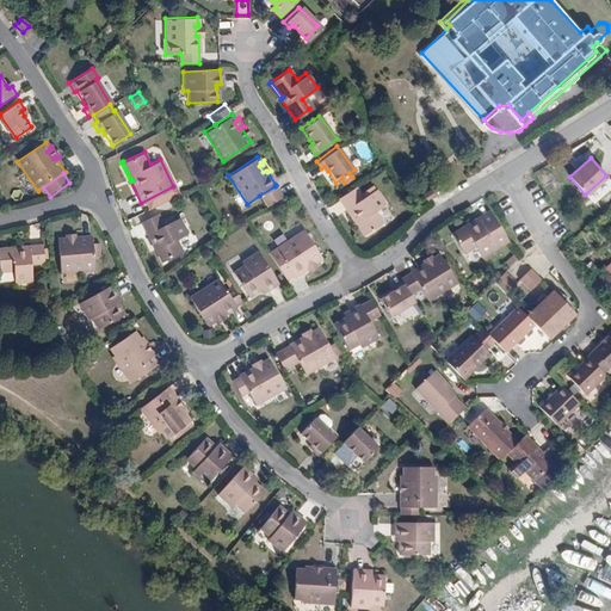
[(275,186),(259,196),(266,205),(281,196),(275,186)]
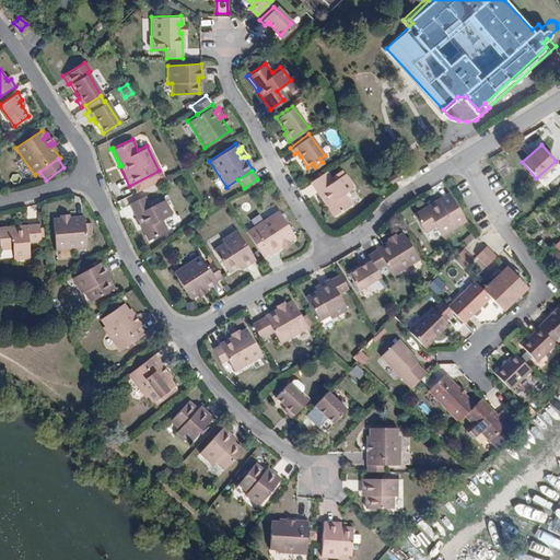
[(325,199),(334,213),(350,202),(343,193),(352,186),(342,171),(328,181),(322,171),(308,181),(322,200),(325,199)]
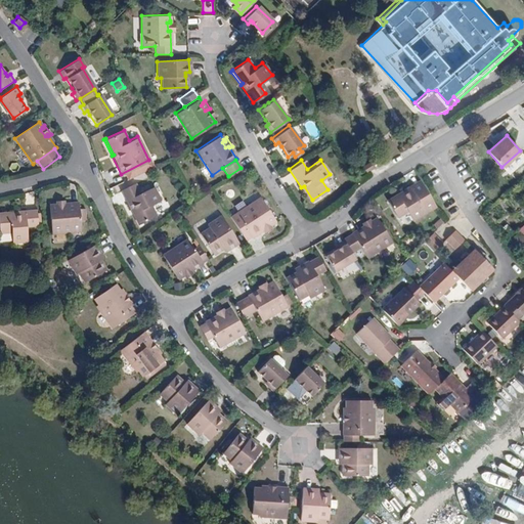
[(364,168),(367,173),(375,169),(375,168),(378,166),(377,164),(373,166),(372,164),(364,168)]
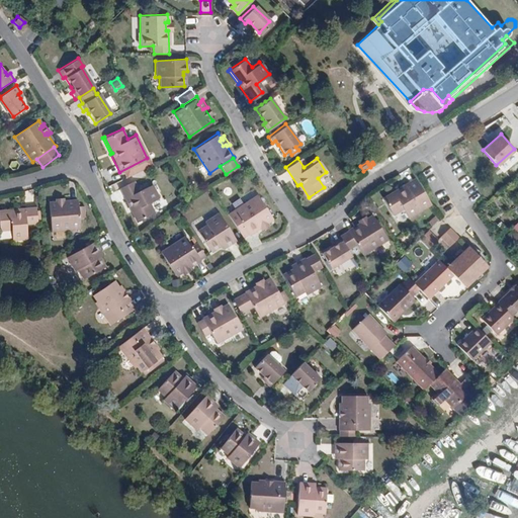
[(397,191),(383,199),(392,214),(402,208),(407,218),(430,202),(414,177),(395,189),(397,191)]
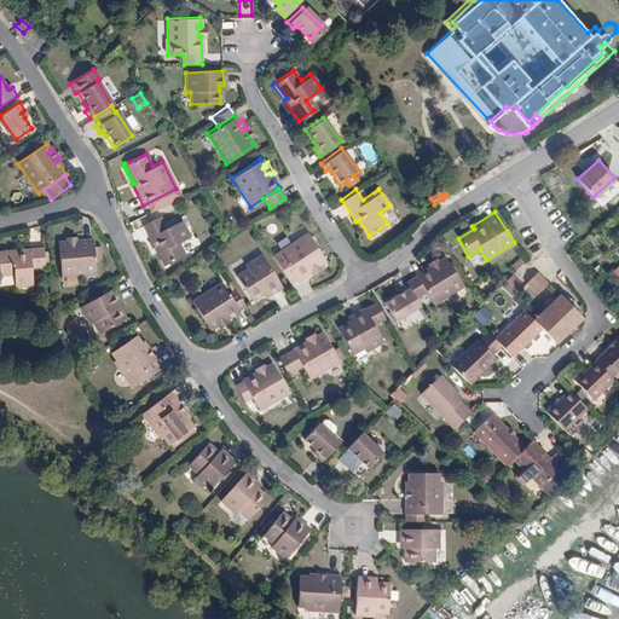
[(152,244),(155,243),(166,261),(184,252),(178,241),(189,235),(180,217),(163,225),(158,214),(142,223),(152,244)]
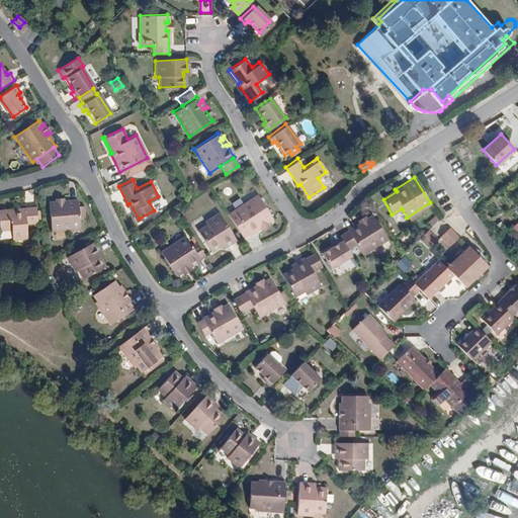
[(307,198),(309,197),(300,184),(297,185),(307,198)]
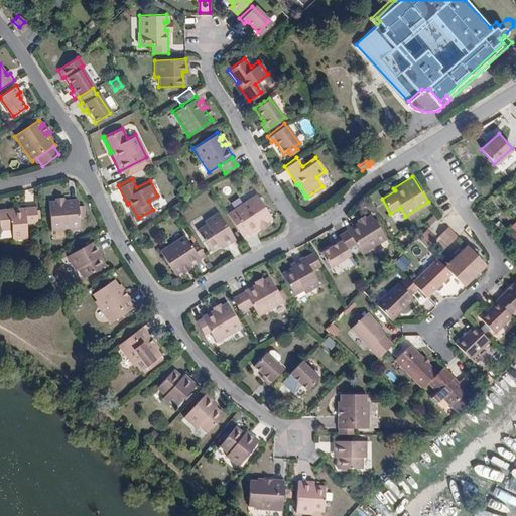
[(380,197),(382,199),(395,190),(393,188),(380,197)]
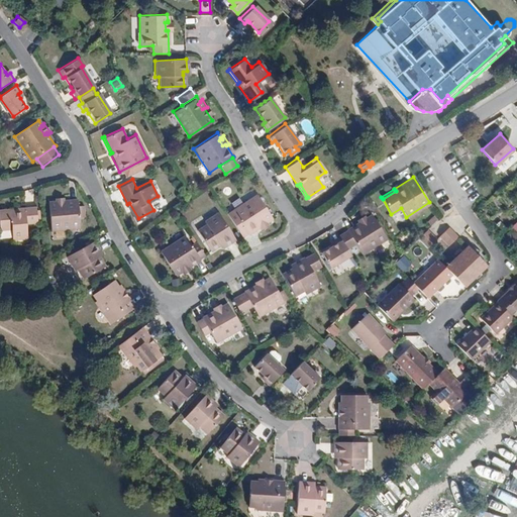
[(245,233),(257,225),(260,224),(259,222),(263,220),(264,221),(265,220),(266,220),(271,217),(255,193),(230,209),(237,220),(245,232),(245,233)]
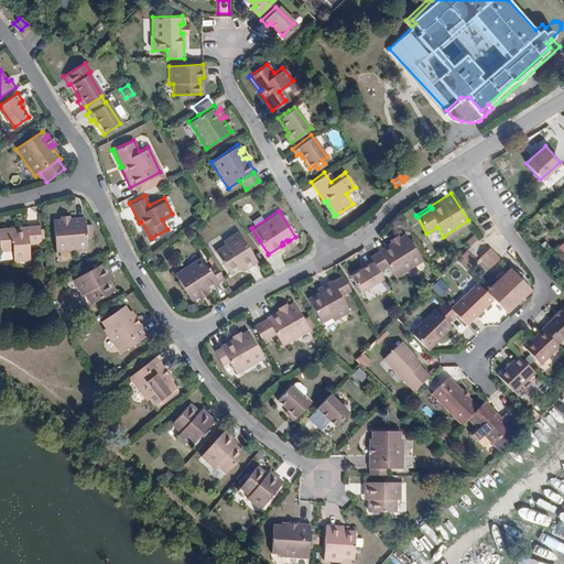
[(63,219),(61,219),(53,220),(55,250),(86,247),(86,237),(85,234),(89,234),(89,224),(85,224),(84,218),(69,218),(68,218),(69,221),(63,221),(63,219)]
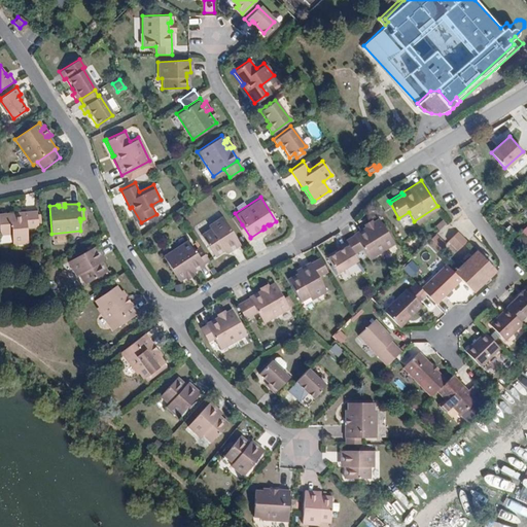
[(138,223),(141,222),(132,207),(130,208),(138,223)]
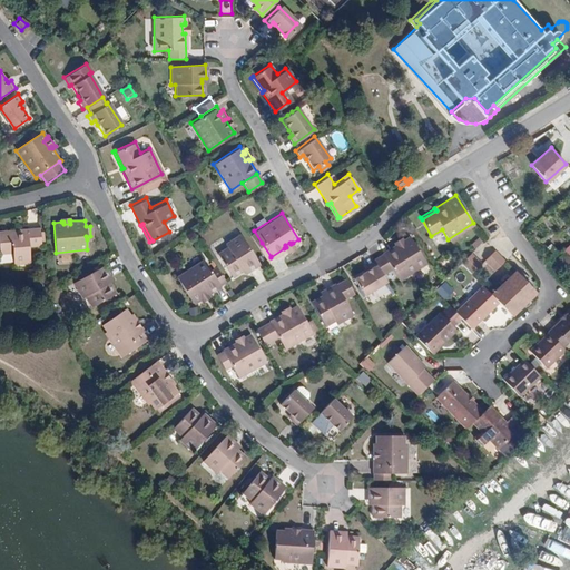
[(17,227),(17,229),(0,231),(0,252),(12,252),(13,263),(30,262),(29,245),(41,243),(40,238),(39,229),(39,226),(17,227)]
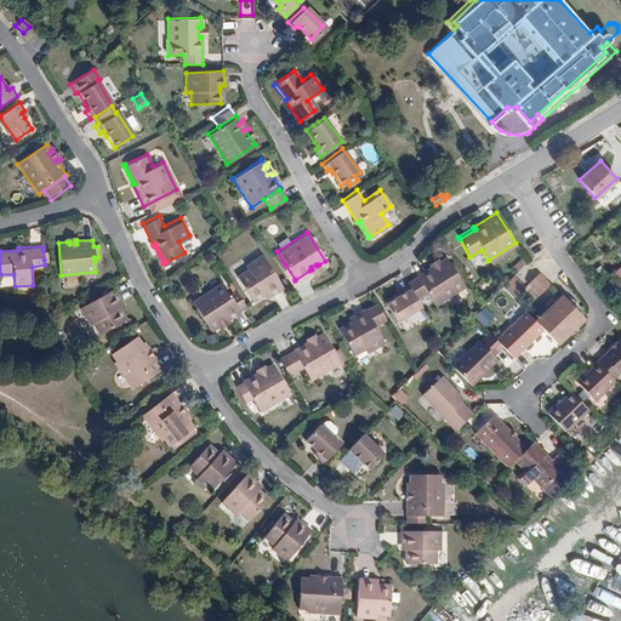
[(263,291),(268,289),(271,294),(281,288),(260,255),(245,265),(246,268),(237,275),(252,298),(263,291)]
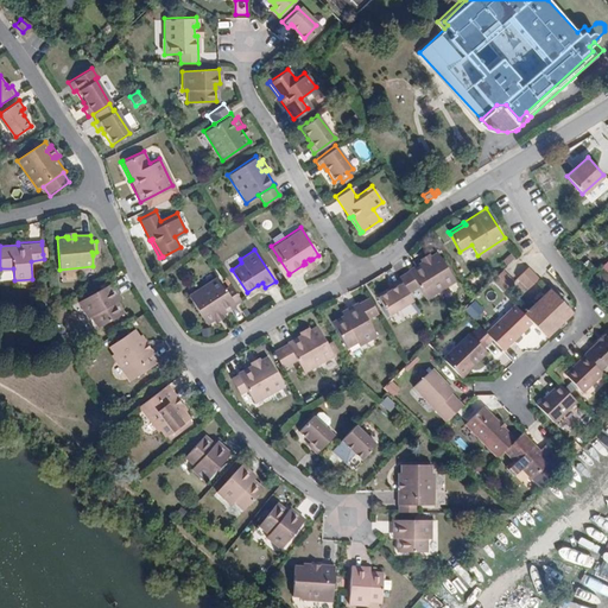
[(428,257),(426,257),(428,259),(422,263),(420,261),(419,261),(407,268),(409,271),(417,285),(425,298),(455,279),(436,251),(428,257)]
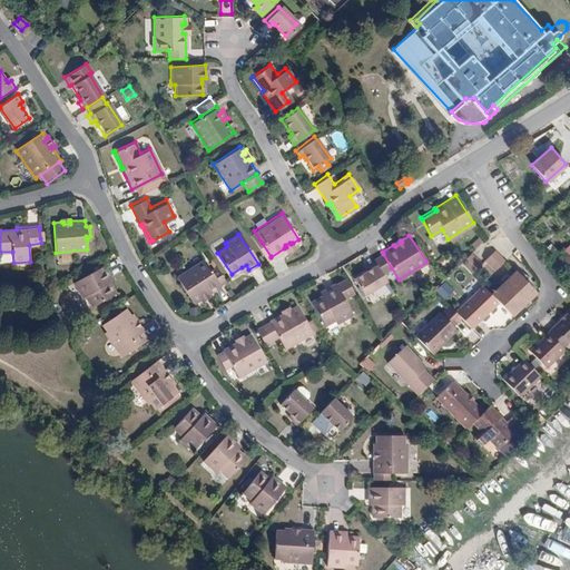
[(401,243),(400,241),(401,241),(400,237),(391,242),(393,245),(394,245),(395,246),(401,243)]
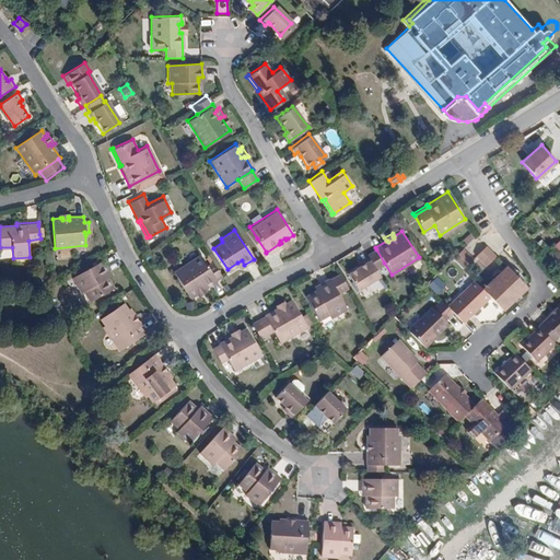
[(266,252),(257,238),(252,242),(260,256),(266,252)]
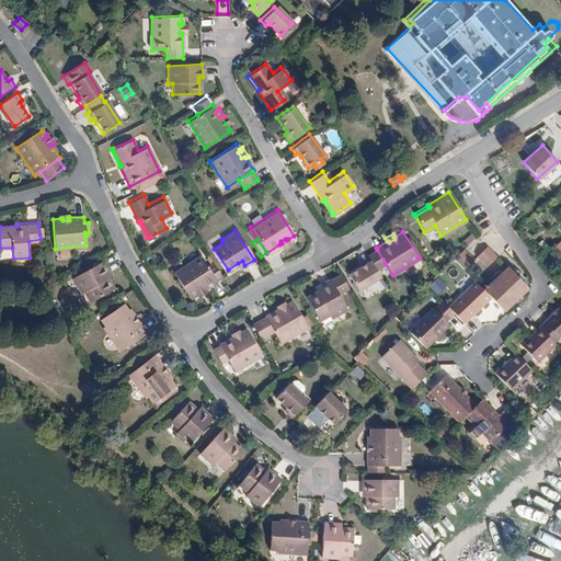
[(285,239),(281,241),(282,243),(279,244),(282,248),(290,242),(288,239),(287,239),(286,240),(285,239)]
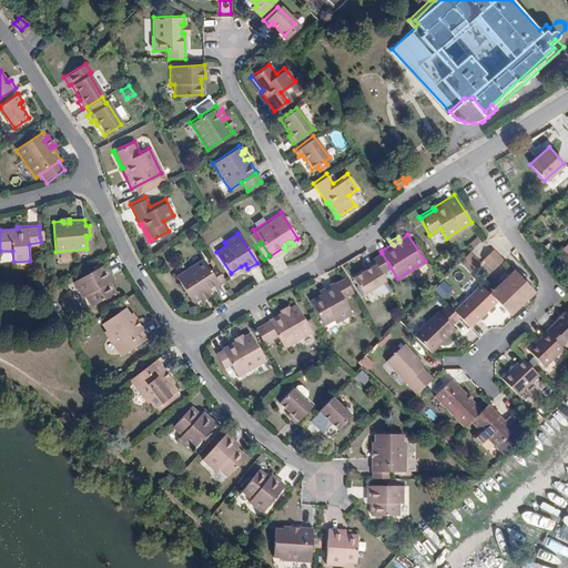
[(550,243),(545,249),(554,257),(559,252),(550,243)]
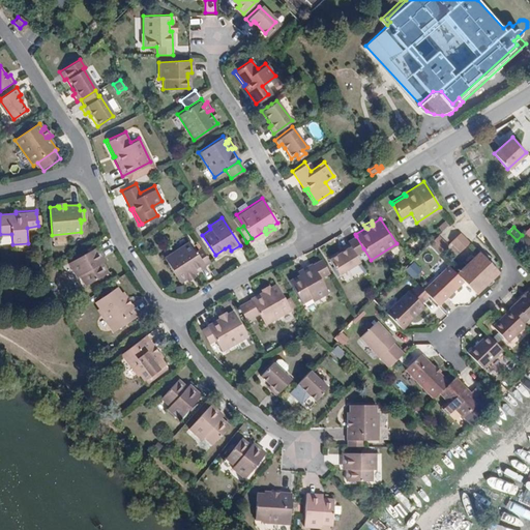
[(461,253),(470,242),(461,233),(450,242),(461,253)]
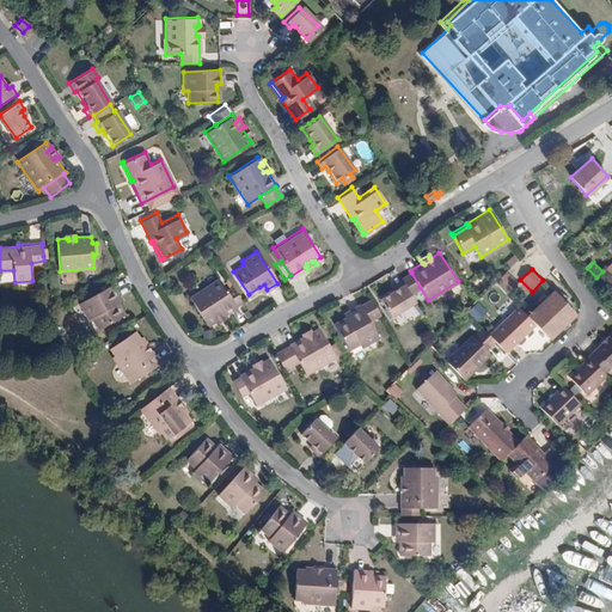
[(611,276),(607,270),(600,276),(610,287),(611,285),(611,276)]
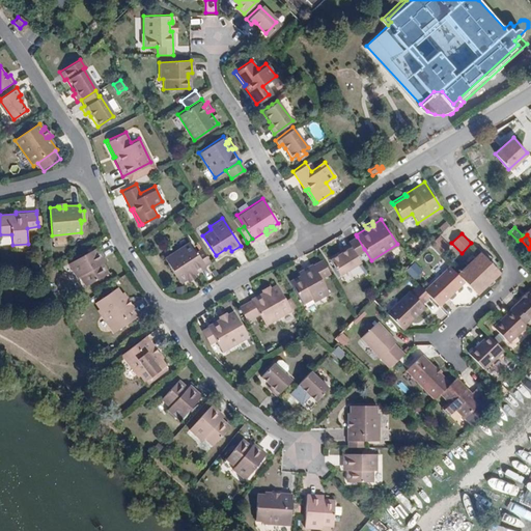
[(428,246),(439,255),(448,246),(439,235),(428,246)]
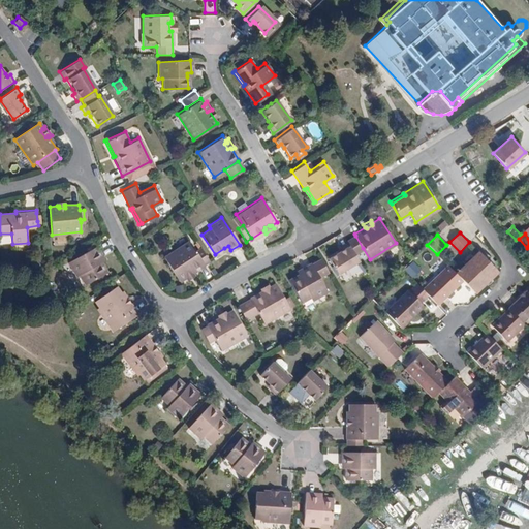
[(346,241),(353,253),(363,248),(355,236),(346,241)]
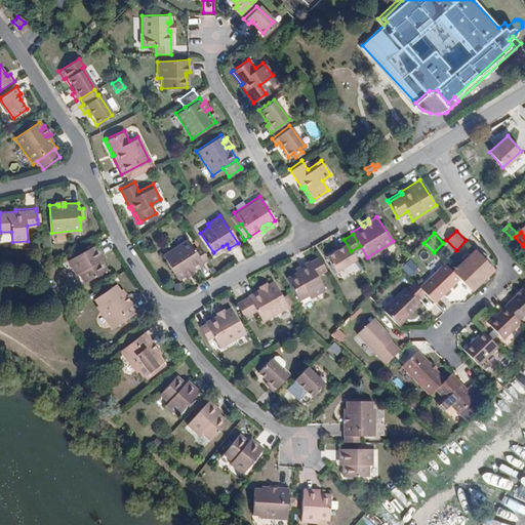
[(189,270),(190,269),(201,261),(201,260),(206,257),(198,244),(192,248),(186,237),(160,254),(175,278),(182,275),(183,274),(182,272),(188,268),(189,270)]
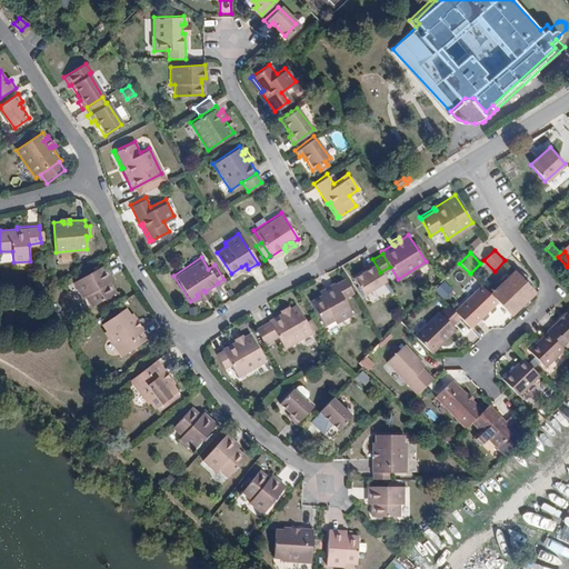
[(365,263),(367,267),(362,269),(350,277),(361,293),(385,280),(380,272),(372,259),(365,263)]
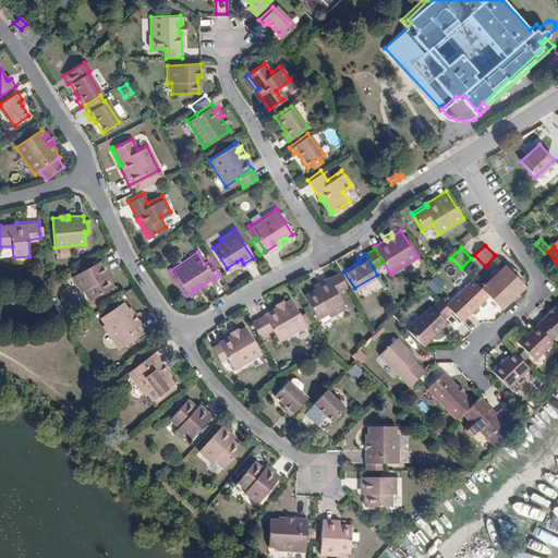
[(108,275),(106,271),(109,269),(104,258),(73,275),(81,291),(85,289),(89,298),(113,286),(108,275)]
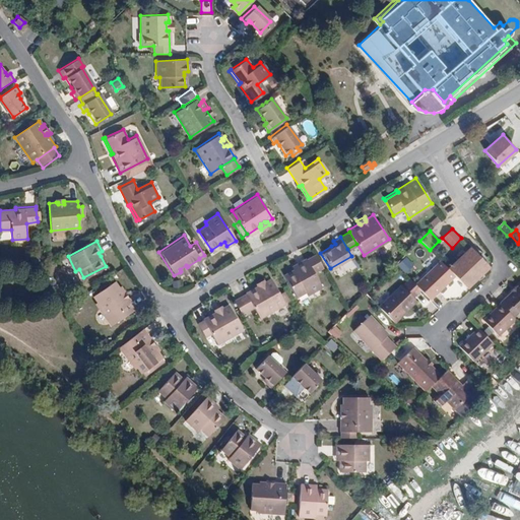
[(467,289),(490,268),(483,262),(476,255),(471,249),(449,271),(456,278),(467,289)]
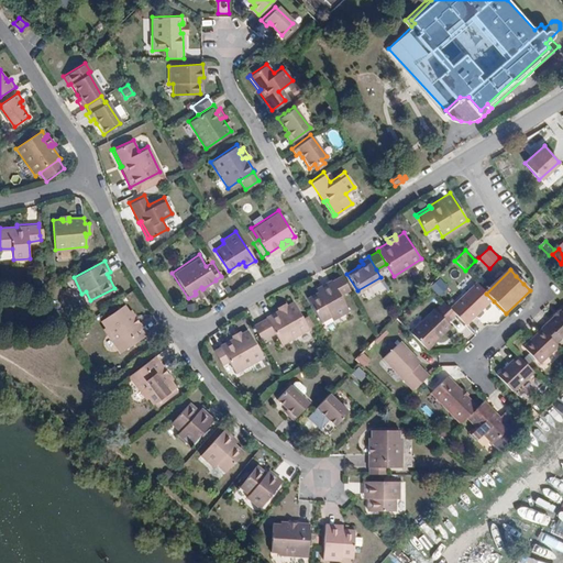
[(516,276),(523,284),(527,282),(519,273),(516,276)]
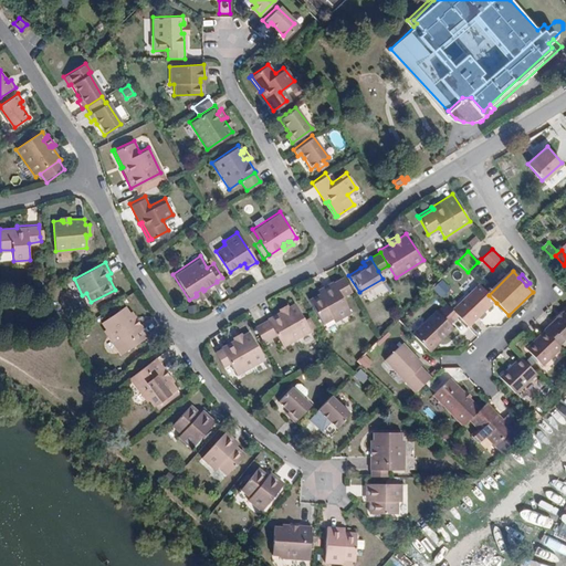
[(338,278),(347,293),(350,291),(342,276),(338,278)]
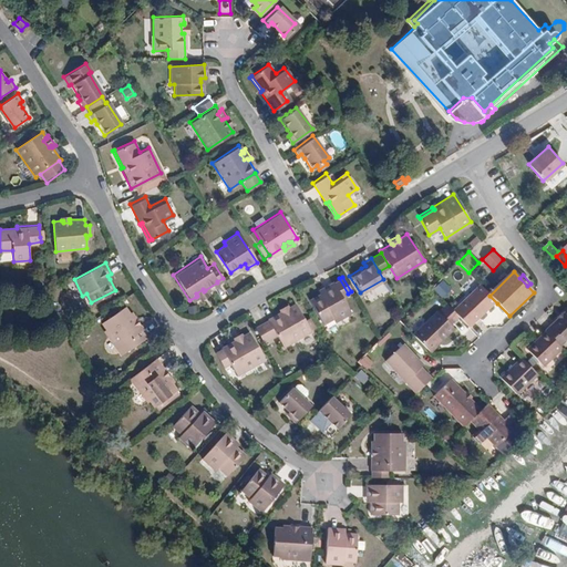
[(342,297),(348,294),(339,278),(321,288),(323,292),(320,295),(310,300),(323,323),(333,318),(336,321),(351,312),(342,297)]
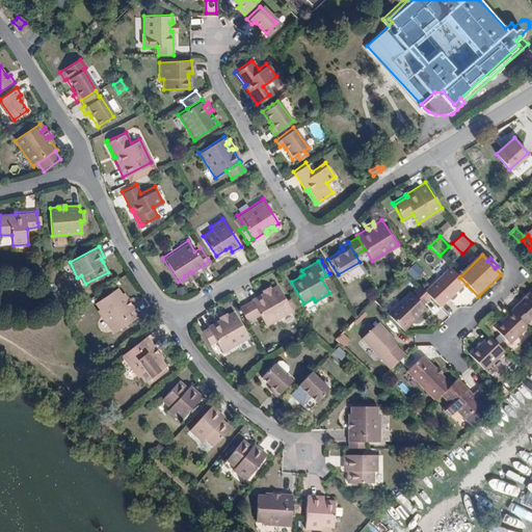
[(417,264),(408,270),(415,281),(424,273),(417,264)]
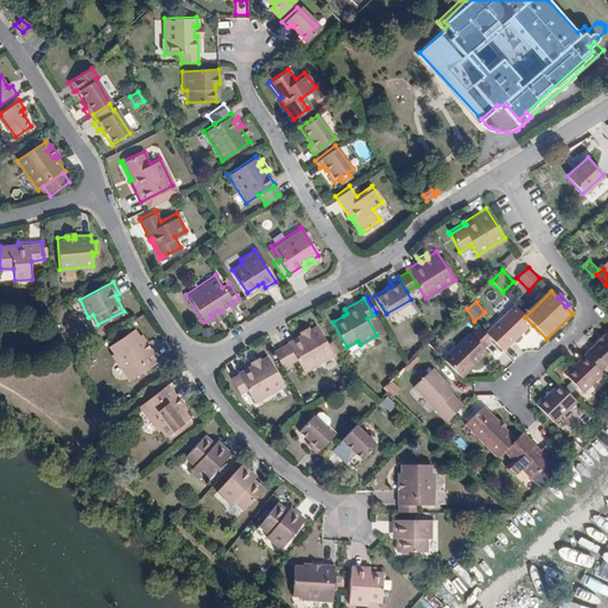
[(525,317),(517,308),(488,336),(493,341),(505,354),(533,325),(525,317)]
